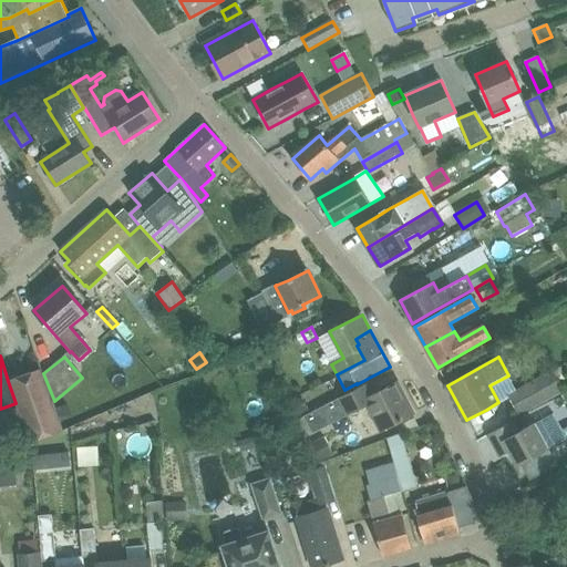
[(62,432),(48,391),(41,370),(11,380),(32,442),(62,432)]
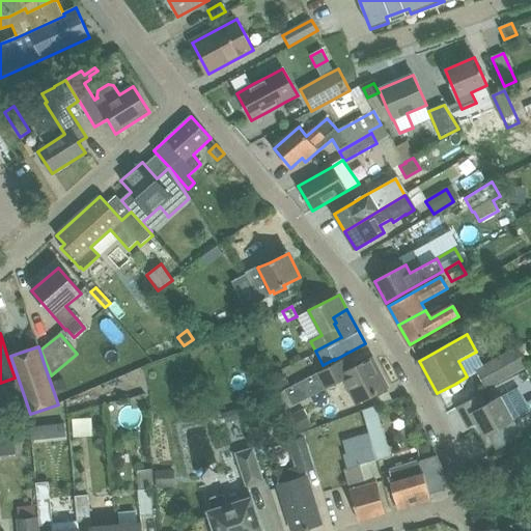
[(499,357),(477,369),(487,388),(526,366),(515,347),(499,357)]
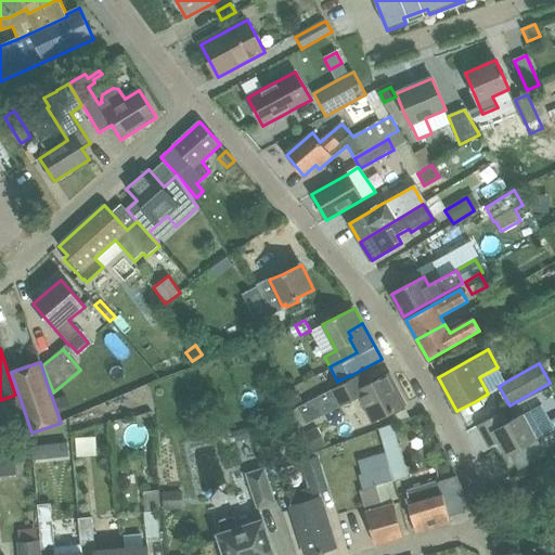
[(358,376),(339,386),(333,390),(340,405),(359,396),(373,422),(405,405),(389,374),(364,387),(358,376)]
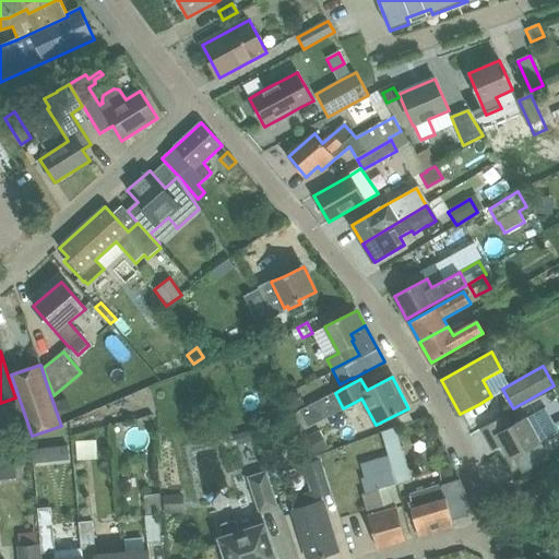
[(306,404),(298,391),(288,396),(296,409),(306,404)]
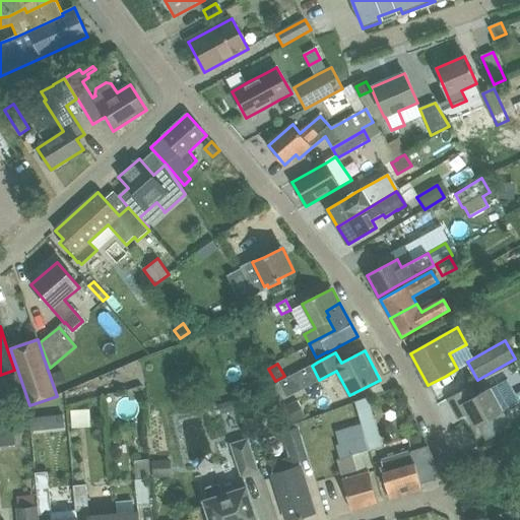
[(312,366),(279,382),(287,397),(319,380),(312,366)]
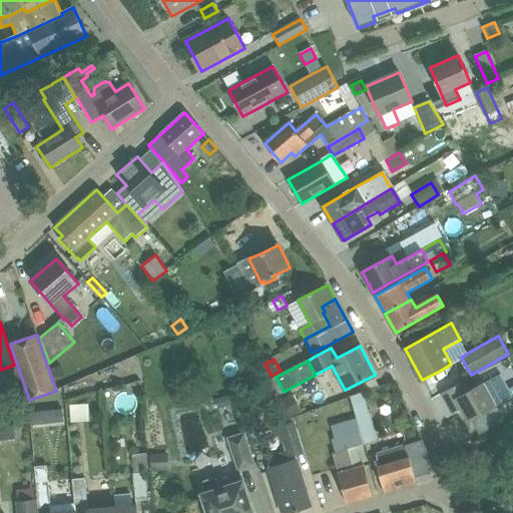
[(459,385),(441,394),(452,414),(461,409),(468,422),(471,420),(480,436),(506,421),(497,406),(512,397),(501,375),(485,384),(472,391),(466,381),(459,385)]
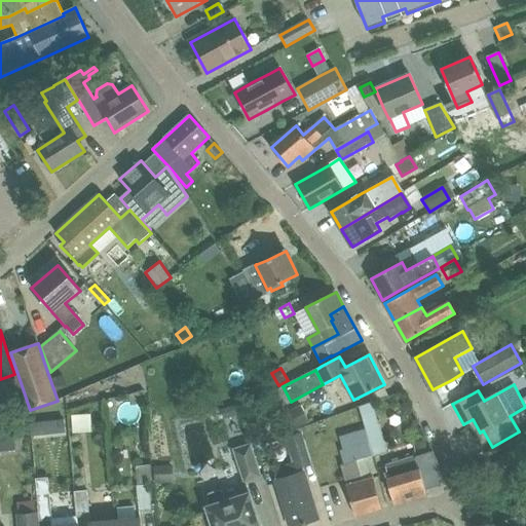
[(283,386),(274,390),(280,407),(291,402),(283,386)]
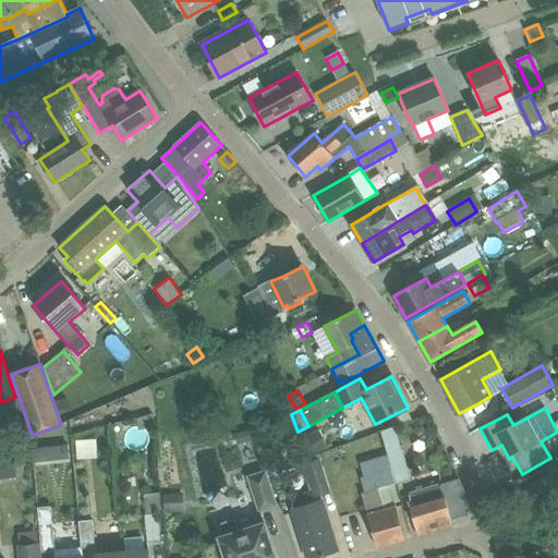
[(393,427),(380,432),(383,437),(387,452),(388,456),(397,484),(410,480),(393,427)]
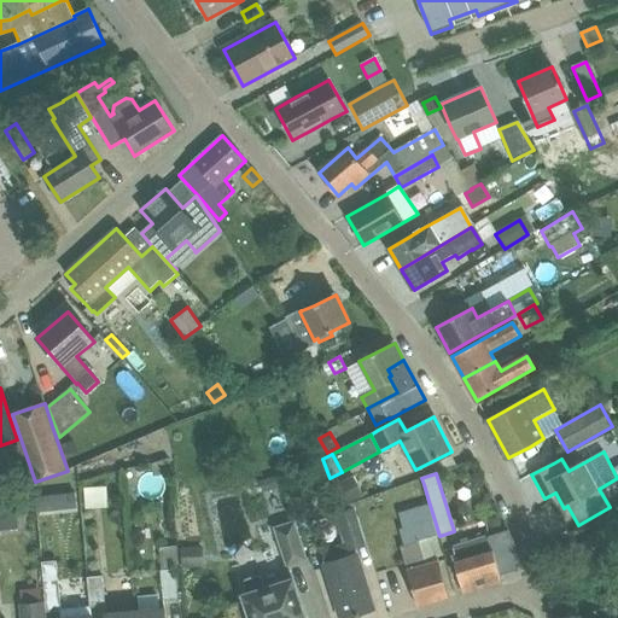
[(275,476),(263,479),(267,491),(279,487),(275,476)]
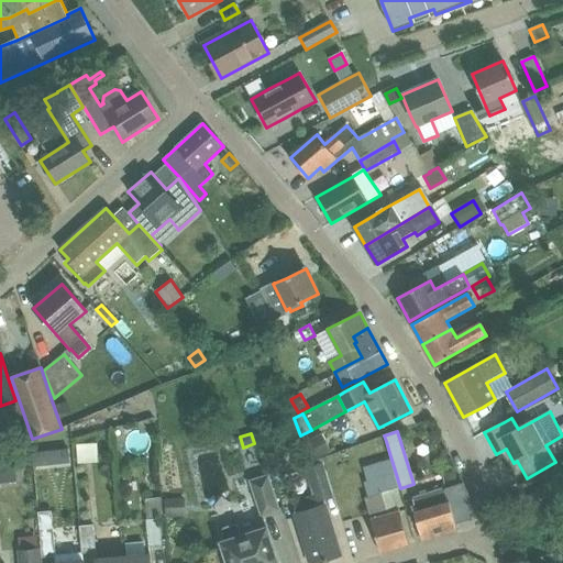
[(322,433),(304,443),(313,461),(331,452),(322,433)]
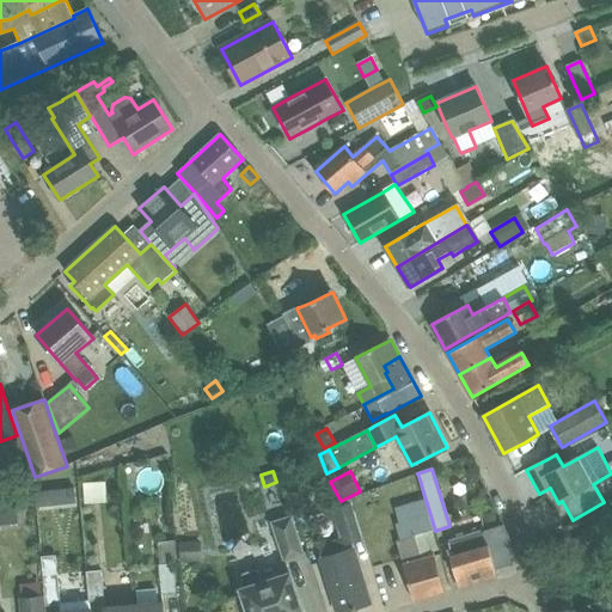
[(84,484),(85,505),(106,503),(106,483),(84,484)]
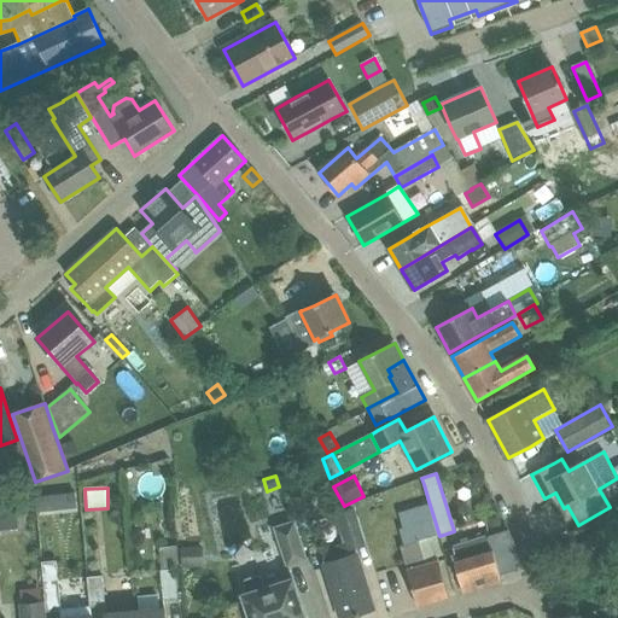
[(52,496),(38,497),(39,512),(53,511),(52,496)]
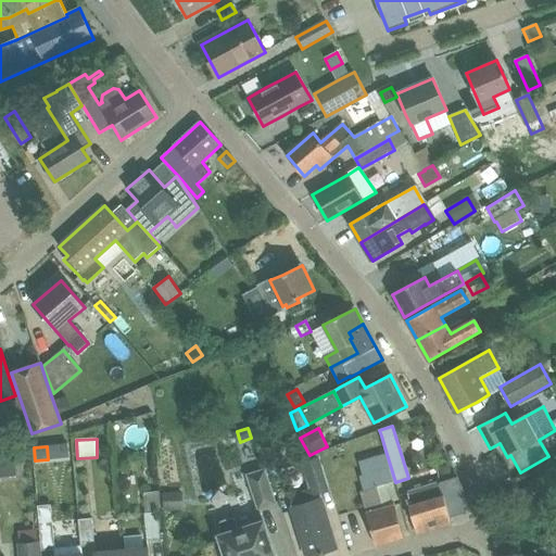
[(387,454),(359,463),(363,475),(359,476),(364,491),(361,492),(370,526),(376,545),(376,546),(404,539),(399,518),(395,505),(393,506),(387,484),(395,482),(387,454)]
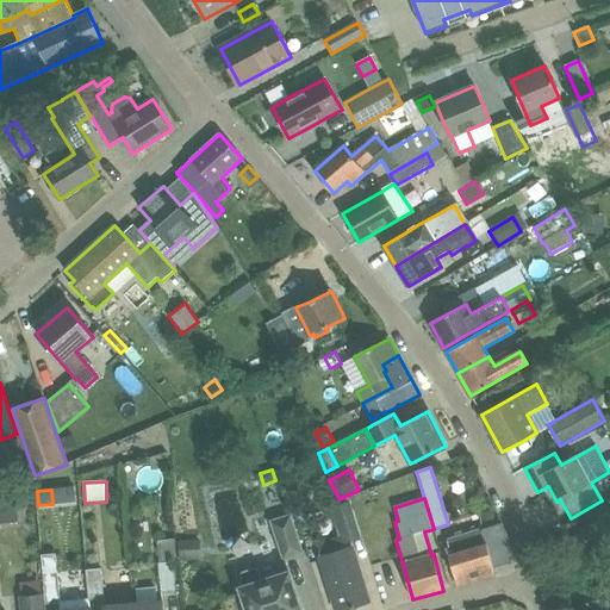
[(349,503),(330,510),(341,540),(342,545),(361,539),(349,503)]
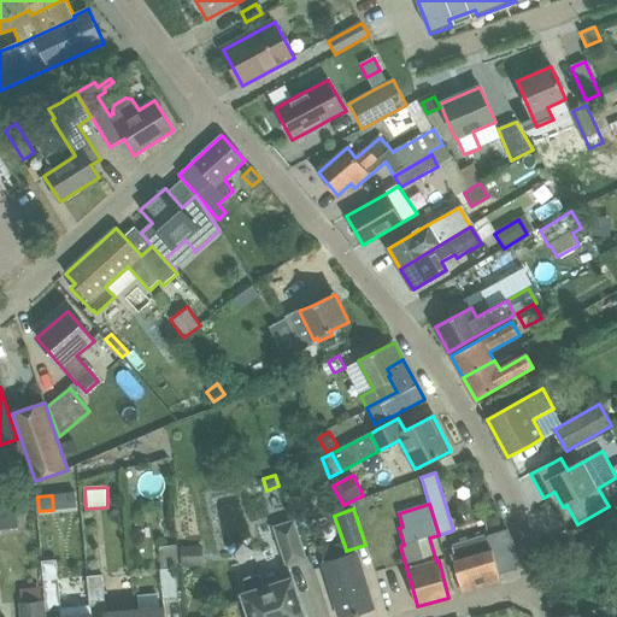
[(289,569),(288,564),(305,558),(293,522),(275,528),(289,569)]
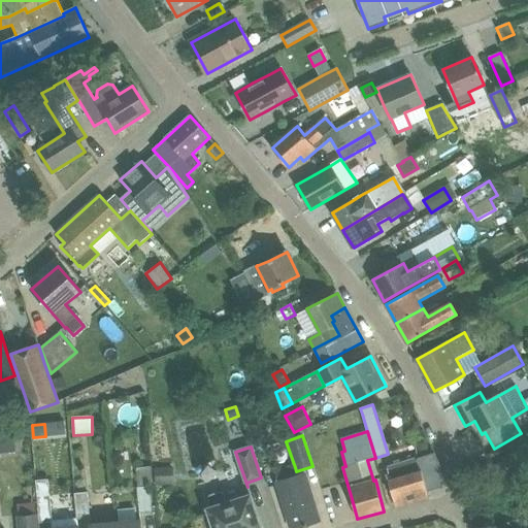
[(432,454),(418,458),(421,471),(422,470),(428,492),(439,489),(442,479),(439,466),(432,454)]
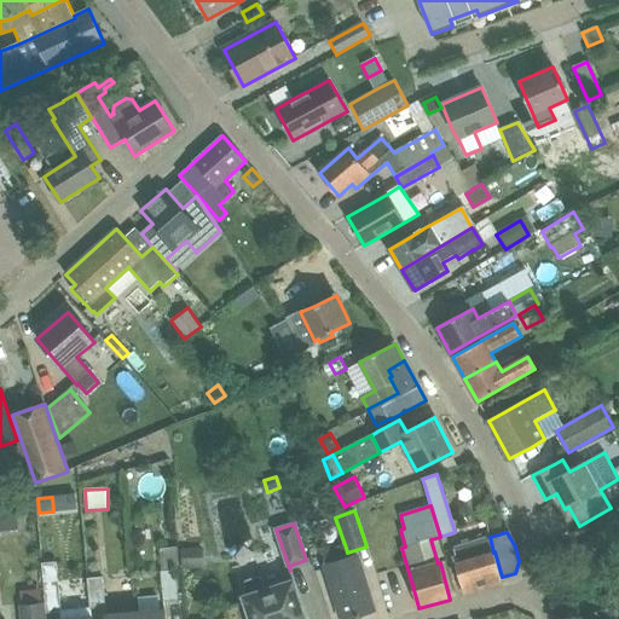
[(201,537),(181,541),(186,570),(206,566),(201,537)]
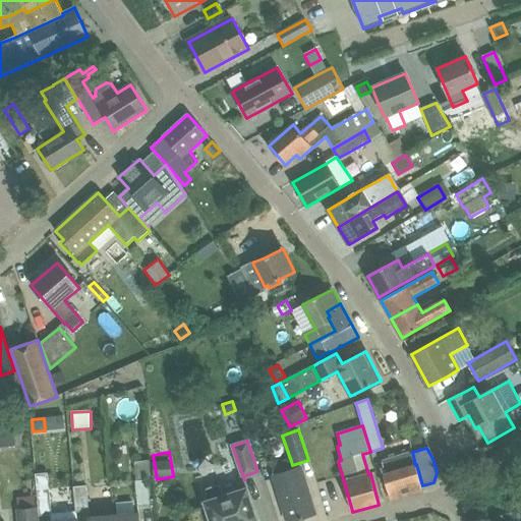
[(382,461),(387,481),(393,501),(423,491),(422,485),(416,464),(415,465),(412,452),(393,458),(382,461)]
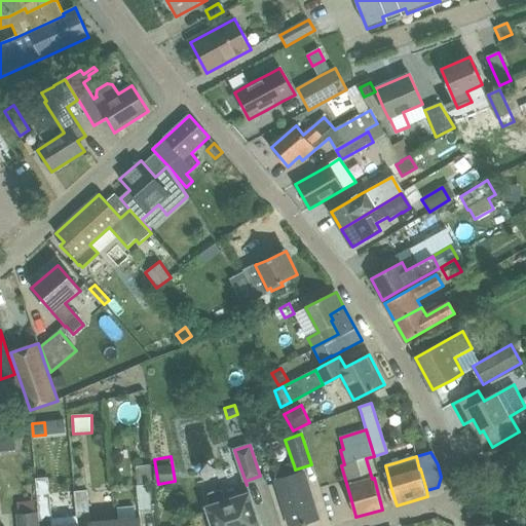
[(152,511),(150,485),(152,485),(150,465),(139,466),(141,486),(138,486),(140,512),(152,511)]
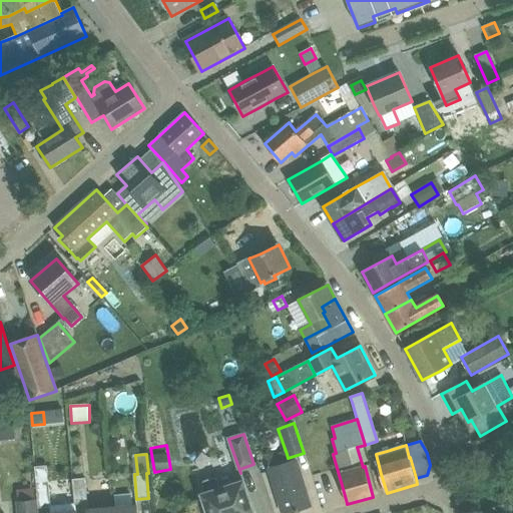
[(287,454),(267,460),(270,469),(278,496),(283,512),(289,512),(311,506),(305,487),(297,461),(290,463),(288,458),(287,454)]
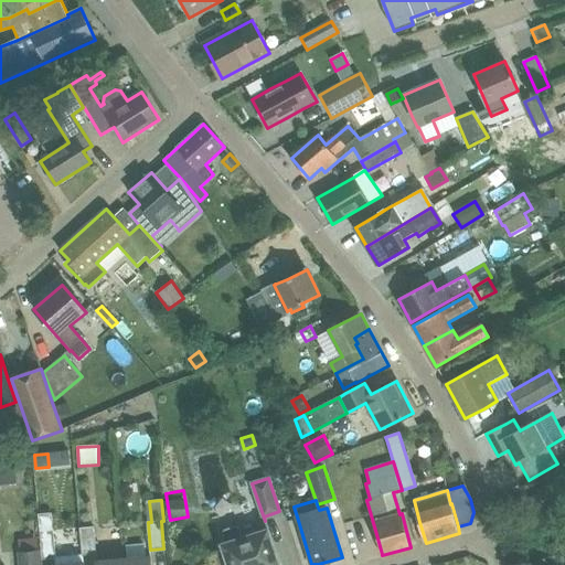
[(43,560),(56,558),(57,558),(54,531),(52,513),(39,514),(41,532),(43,560)]
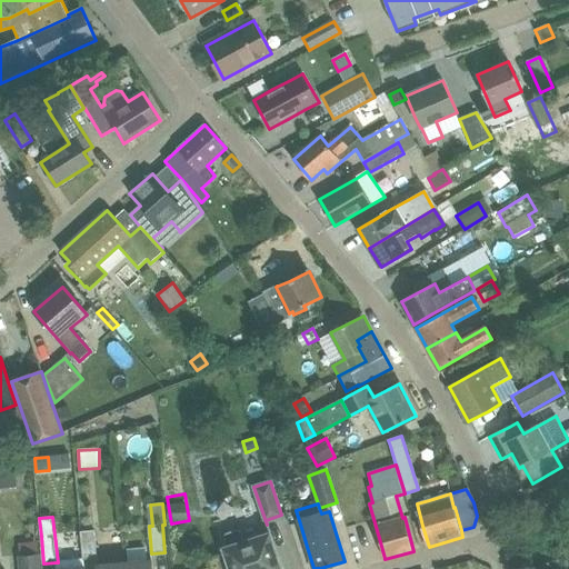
[(268,529),(269,533),(245,541),(241,532),(237,530),(226,533),(223,538),(227,547),(223,548),(229,567),(226,568),(225,568),(281,568),(269,529),(268,529)]
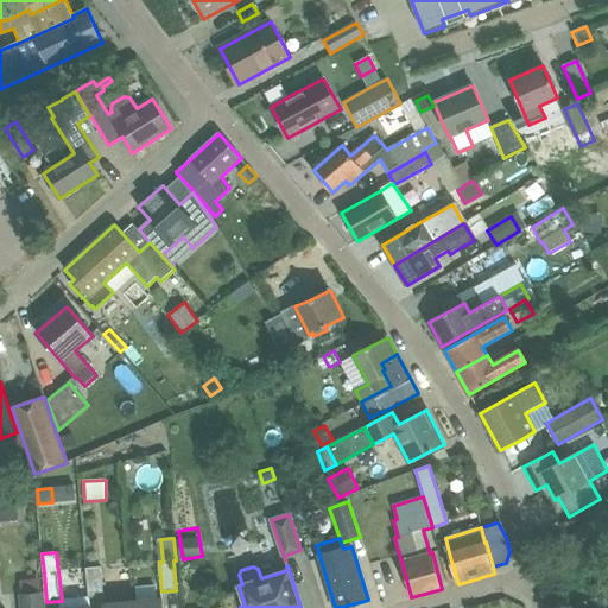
[(87,568),(90,599),(105,597),(102,567),(87,568)]
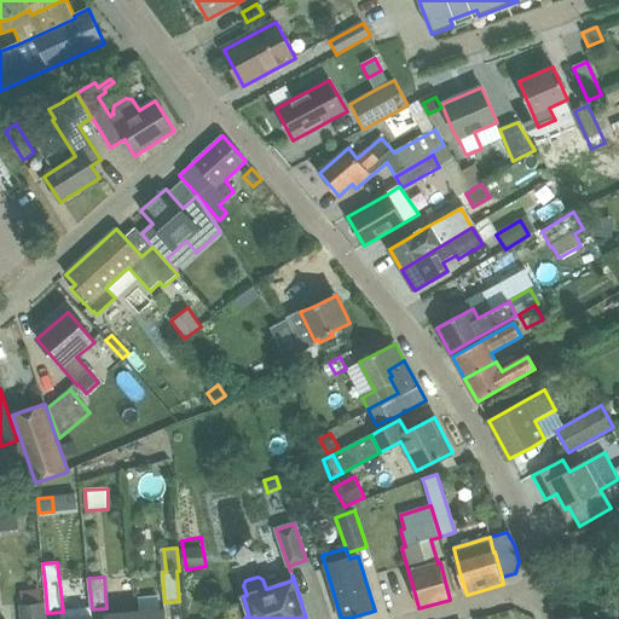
[(44,618),(44,605),(23,607),(23,618),(44,618)]
